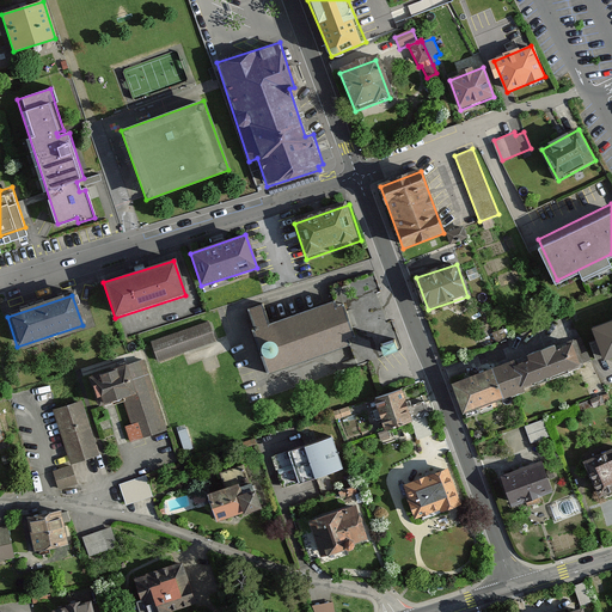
[(262,299),(243,306),(267,373),(357,342),(341,295),(269,320),(262,299)]
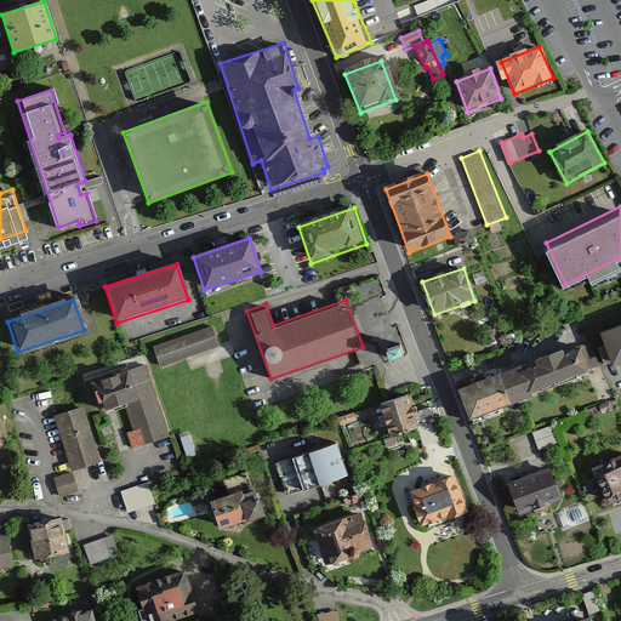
[(620,324),(600,332),(613,363),(620,359),(620,324)]
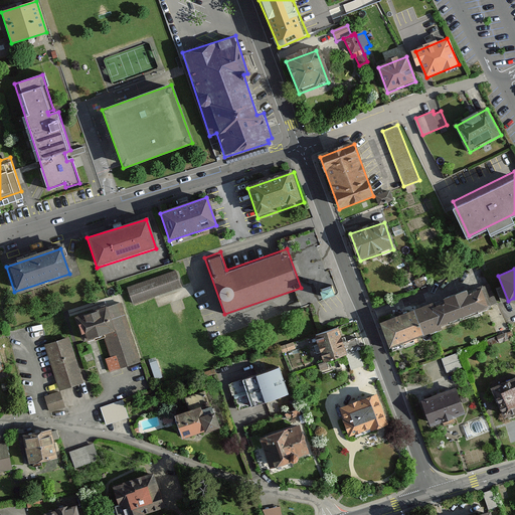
[(126,288),(133,306),(180,289),(174,271),(126,288)]
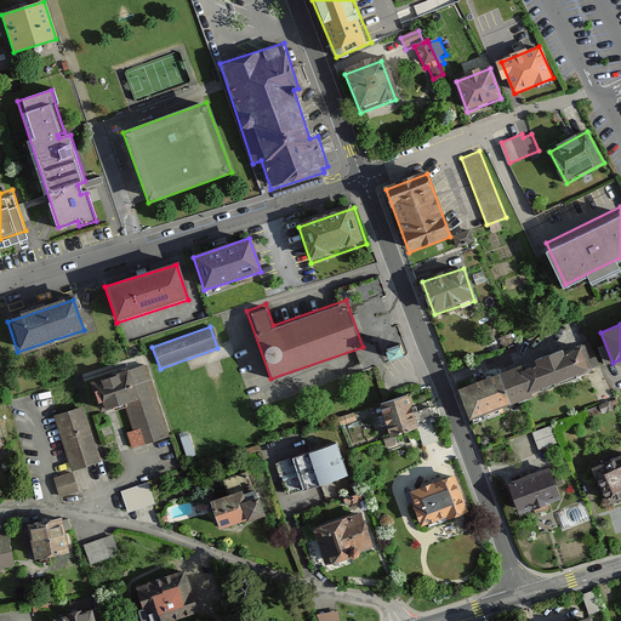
[(461,391),(473,421),(596,371),(584,341),(536,360),(539,366),(525,372),(523,366),(461,391)]
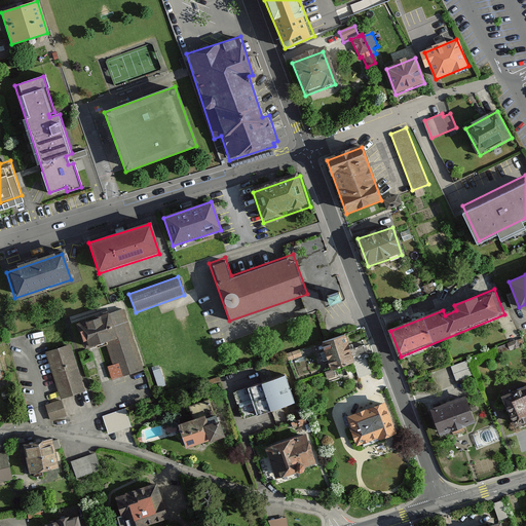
[(79,325),(87,349),(106,343),(114,366),(109,368),(113,381),(144,371),(123,310),(79,325)]
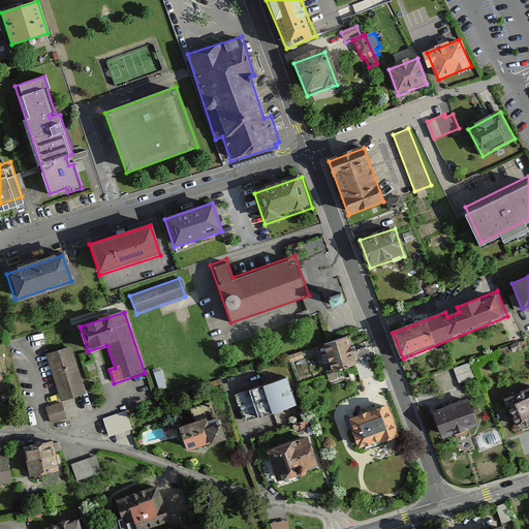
[(356,361),(347,334),(323,341),(332,368),(356,361)]
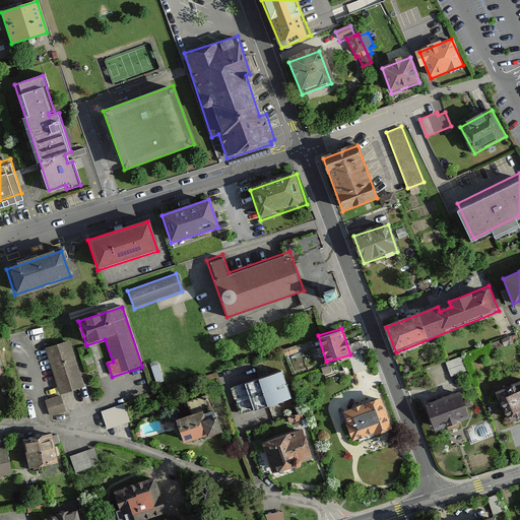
[(45,349),(59,395),(83,387),(69,342),(45,349)]
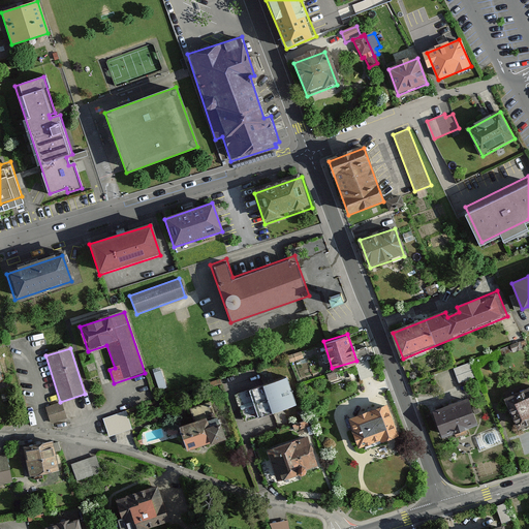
[(460,380),(476,375),(471,361),(456,366),(460,380)]
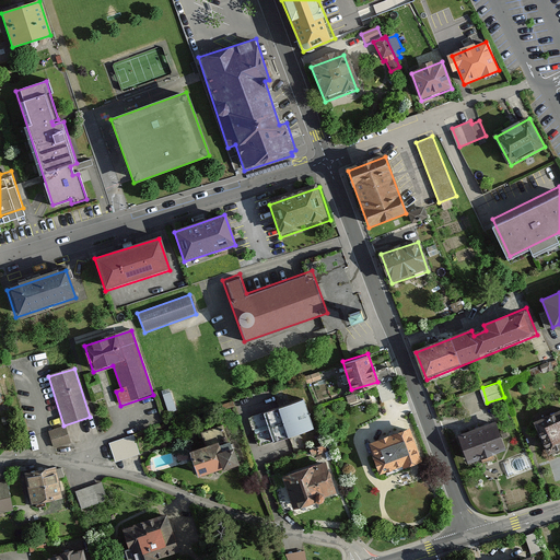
[(279,444),(315,431),(304,400),(268,413),(279,444)]
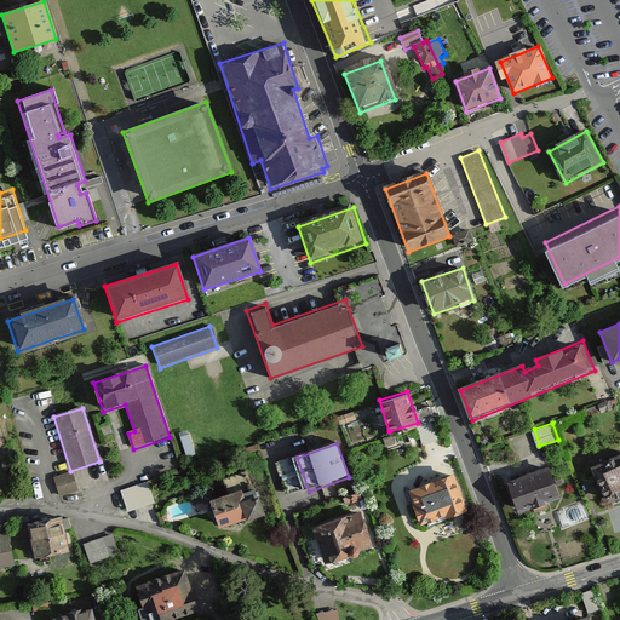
[(619,452),(590,465),(607,504),(619,498),(619,452)]
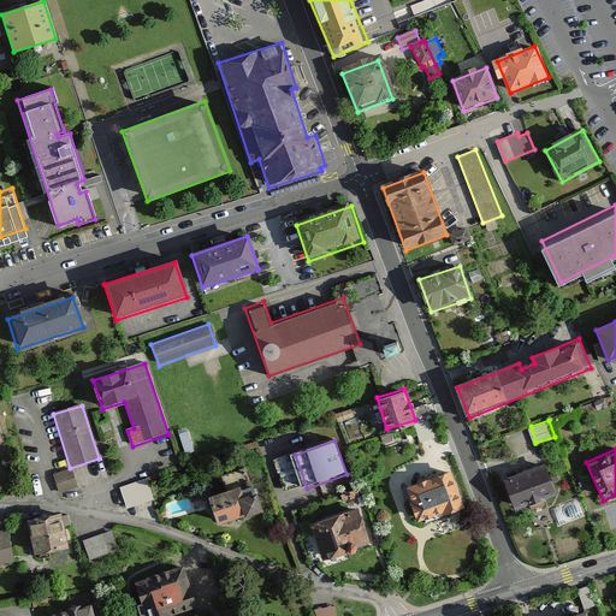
[(504,480),(515,510),(554,496),(543,466),(504,480)]
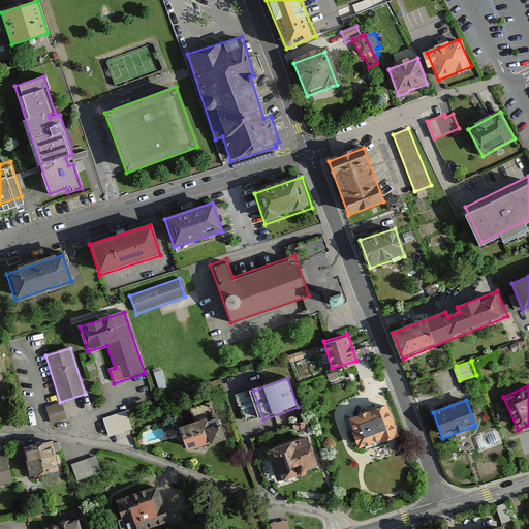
[(52,425),(66,421),(61,404),(47,408),(52,425)]
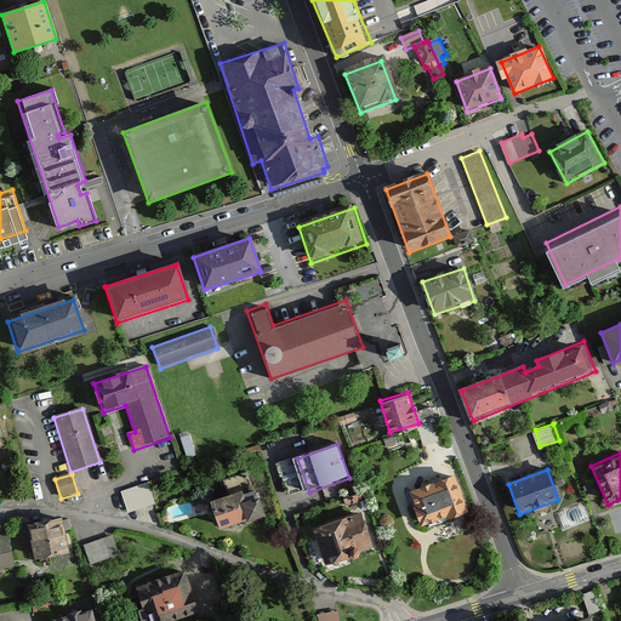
[(410,494),(423,530),(468,513),(456,478),(410,494)]
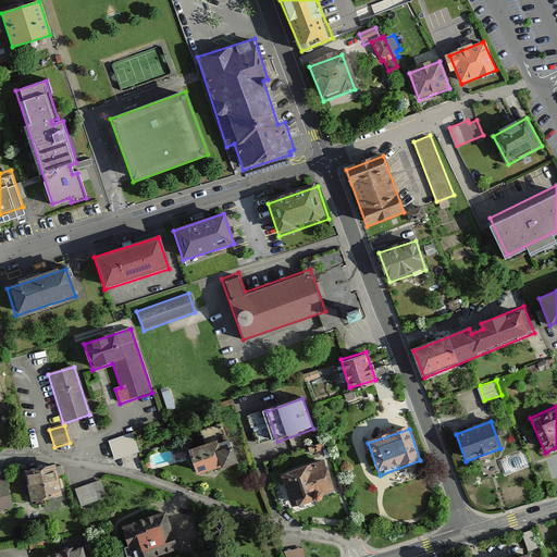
[(115,460),(139,453),(133,435),(109,443),(115,460)]
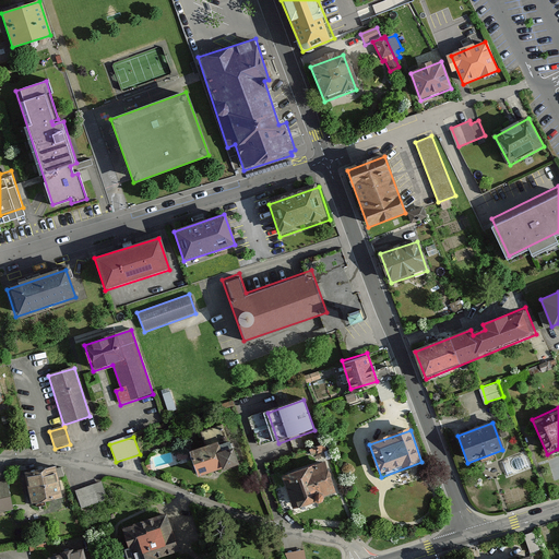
[(223,473),(239,467),(232,444),(218,449),(217,444),(191,453),(199,476),(221,468),(223,473)]
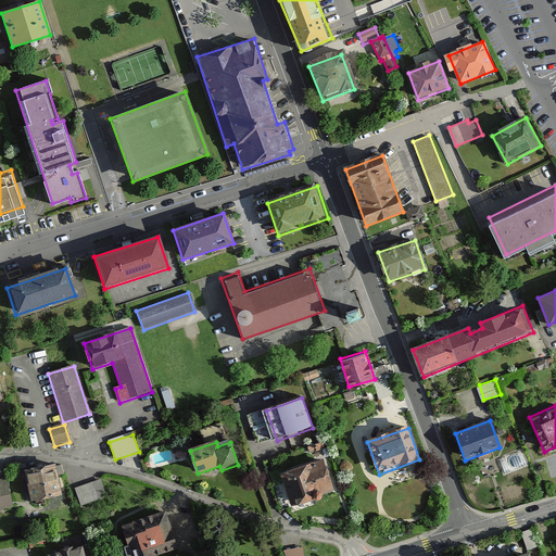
[(294,507),(335,493),(323,460),(282,475),(294,507)]
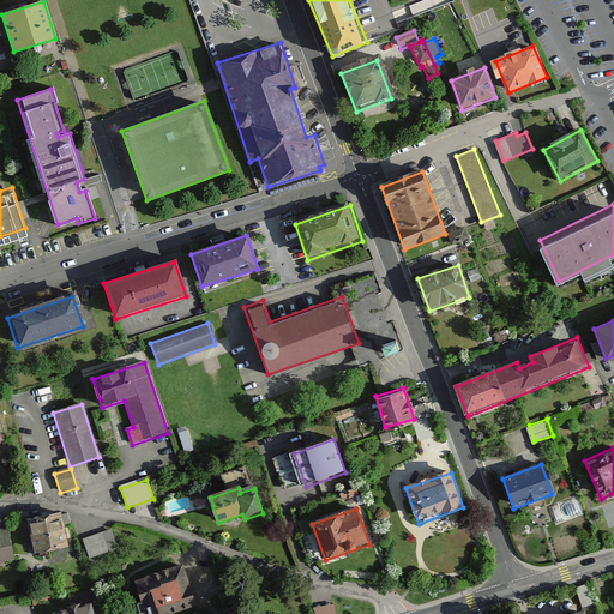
[(37,553),(71,545),(62,511),(29,519),(37,553)]
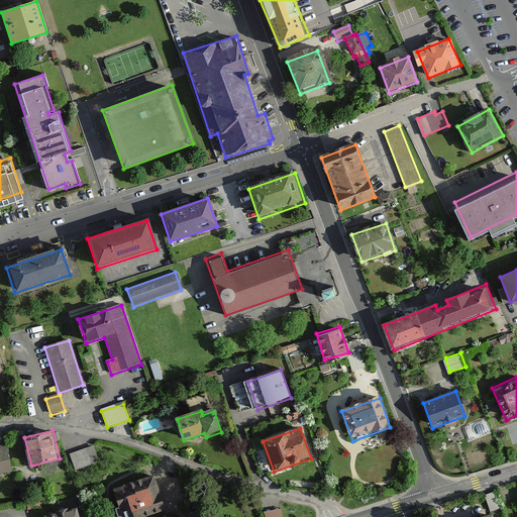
[(0,473),(12,471),(6,445),(0,446),(0,473)]
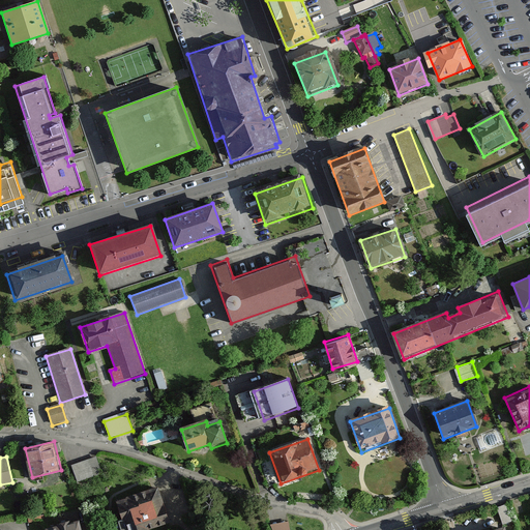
[(72,465),(78,481),(104,473),(98,457),(72,465)]
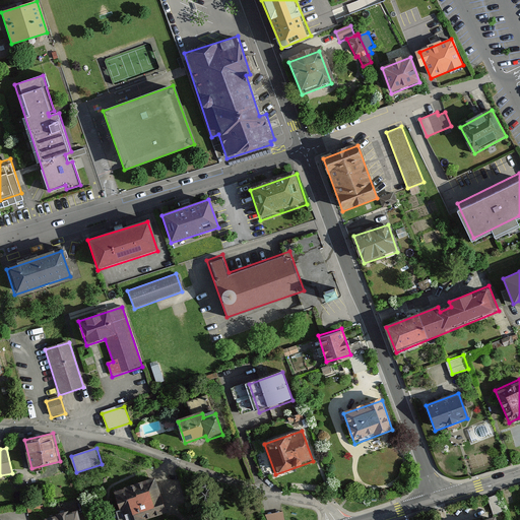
[(117,492),(127,519),(145,519),(170,512),(157,477),(117,492)]
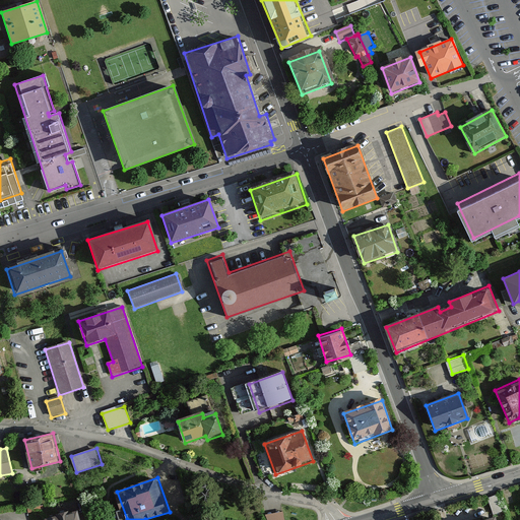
[(269,519),(286,519),(284,508),(268,512),(269,519)]
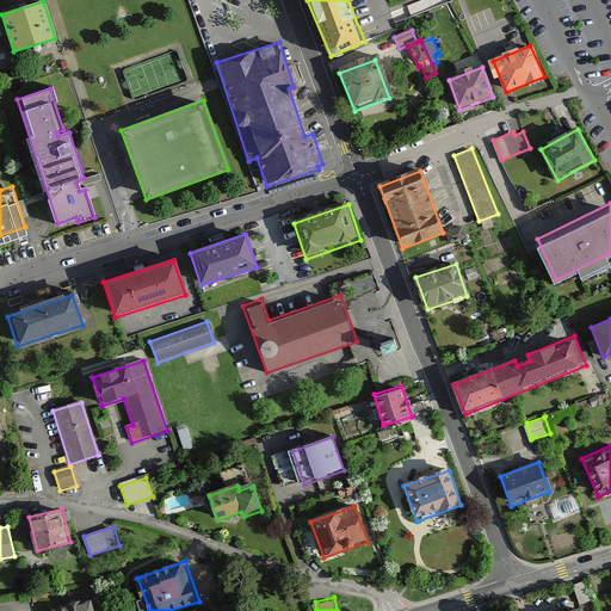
[(54,608),(54,610),(93,610),(91,598),(54,608)]
